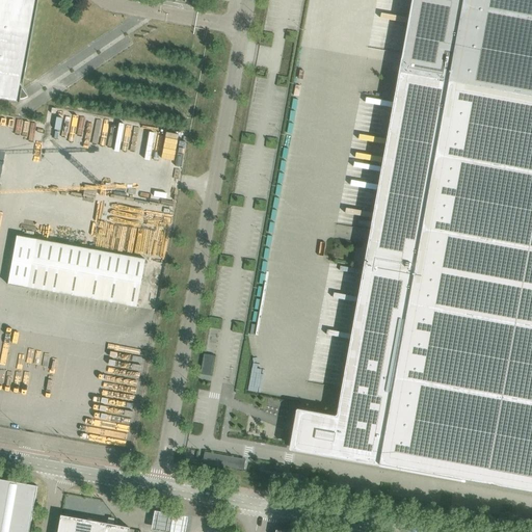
[(0,0),(0,98),(17,101),(34,0),(0,0)]
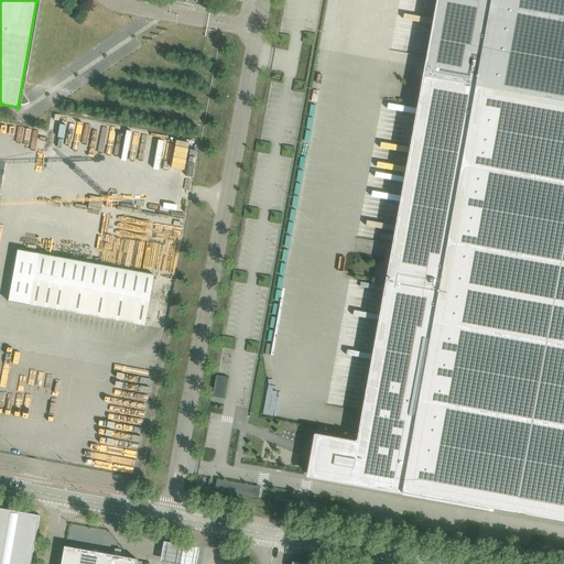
[(318,436),(311,477),(338,481),(339,481),(340,481),(563,521),(563,0),(437,0),(424,76),(357,444),(318,436)]
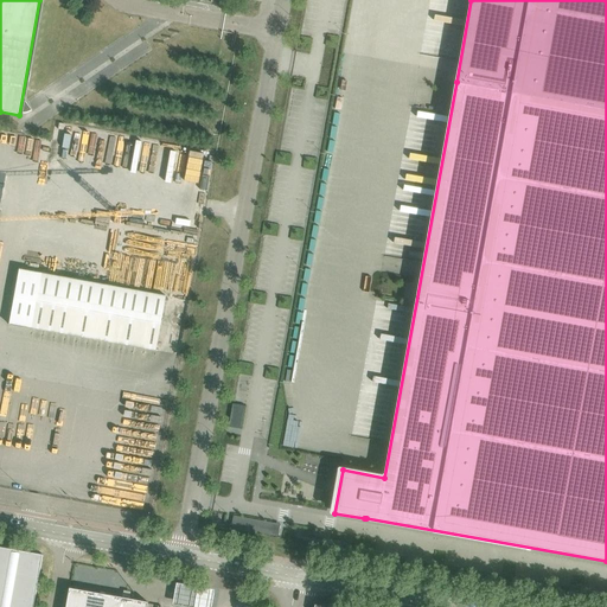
[(55,131),(42,211),(55,212),(48,256),(72,261),(74,253),(148,264),(166,148),(55,131)]
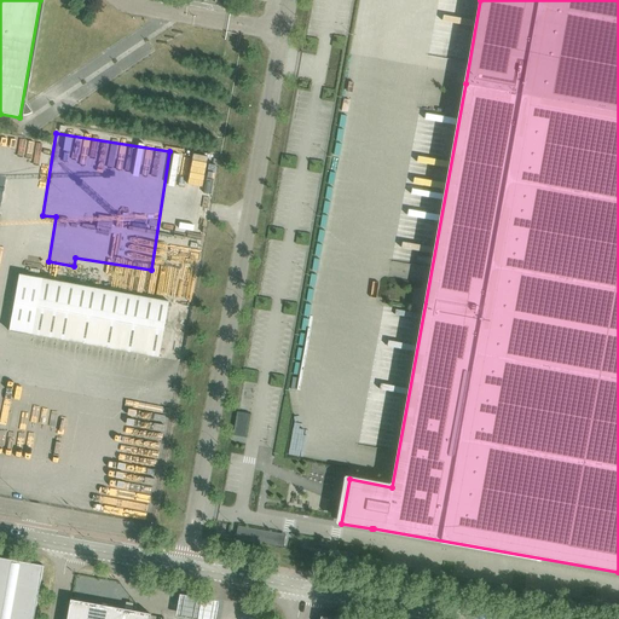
[(19,275),(10,331),(158,359),(169,302),(19,275)]
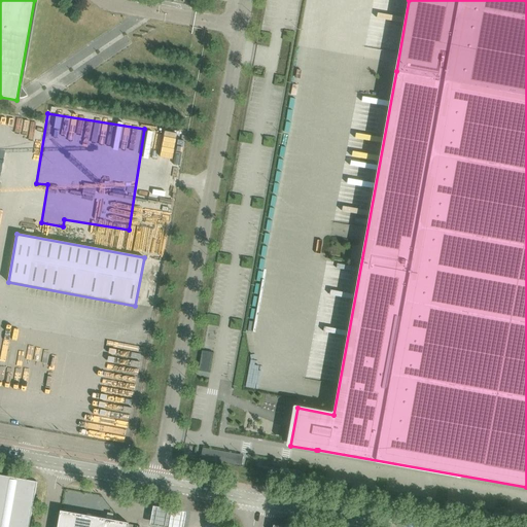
[(163,269),(164,256),(145,255),(145,265),(150,265),(150,269),(163,269)]
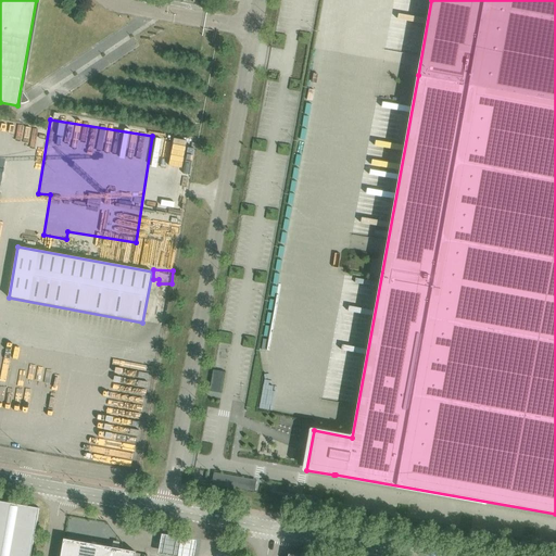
[(0,555),(30,555),(39,508),(0,501),(0,555)]
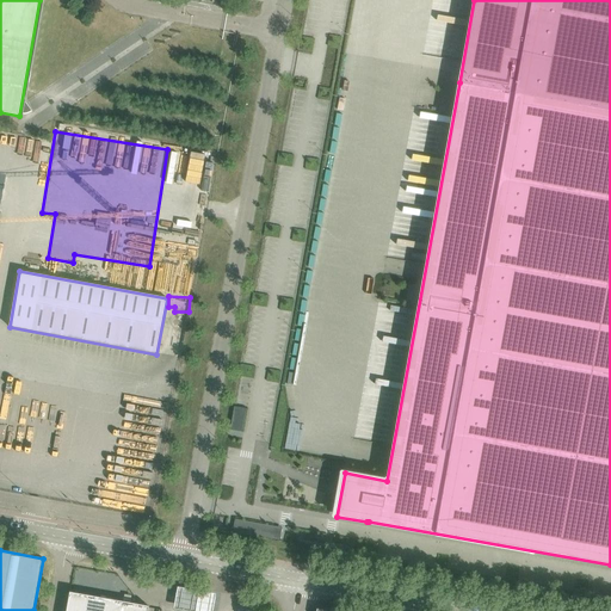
[(178,582),(174,605),(209,610),(213,610),(216,590),(178,582)]
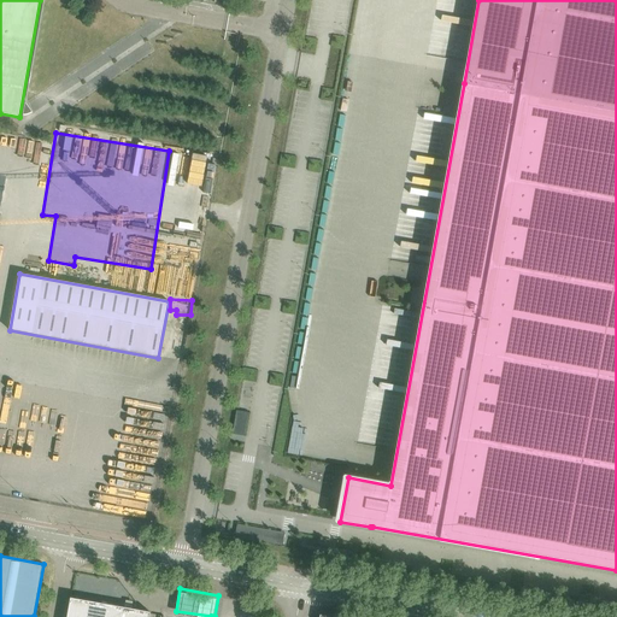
[(148,616),(151,612),(141,611),(70,598),(66,616),(148,616)]
